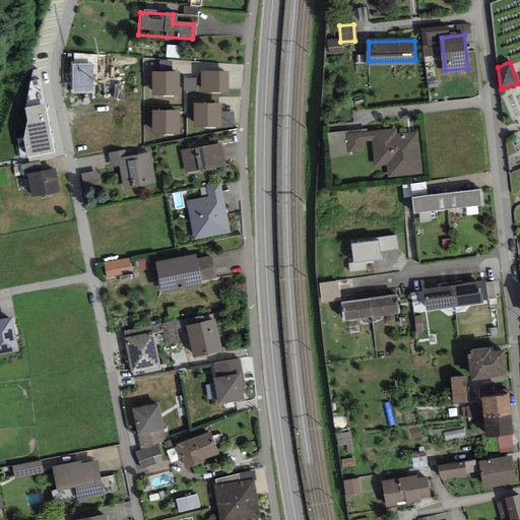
[(39,78),(30,80),(25,107),(28,120),(24,137),(27,154),(53,149),(39,78)]
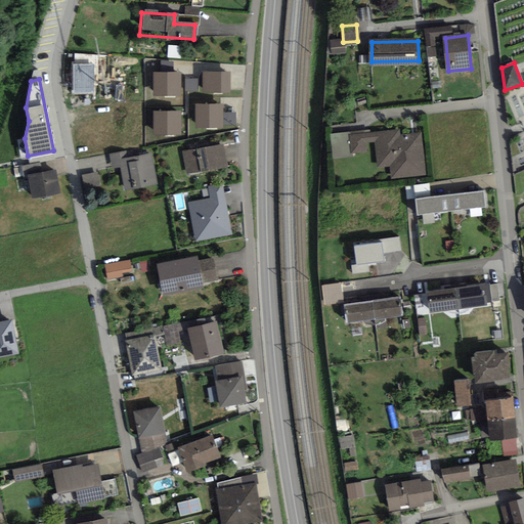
[(397,130),(350,135),(352,151),(364,149),(363,143),(375,142),(377,165),(391,164),(392,176),(421,173),(418,134),(398,136),(397,130)]
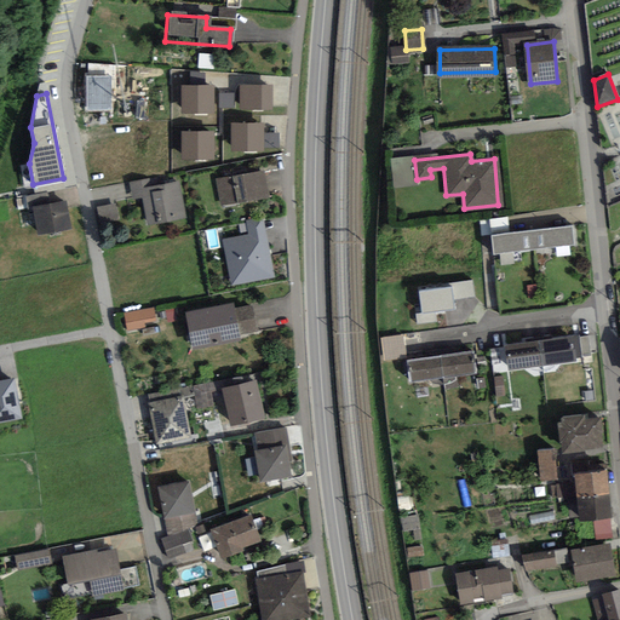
[(260,171),(214,181),(220,205),(265,196),(260,171)]
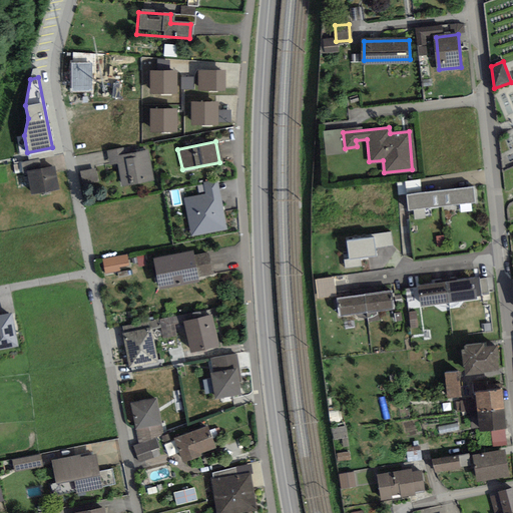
[(150,178),(145,150),(122,155),(121,149),(108,152),(111,168),(126,165),(130,182),(150,178)]
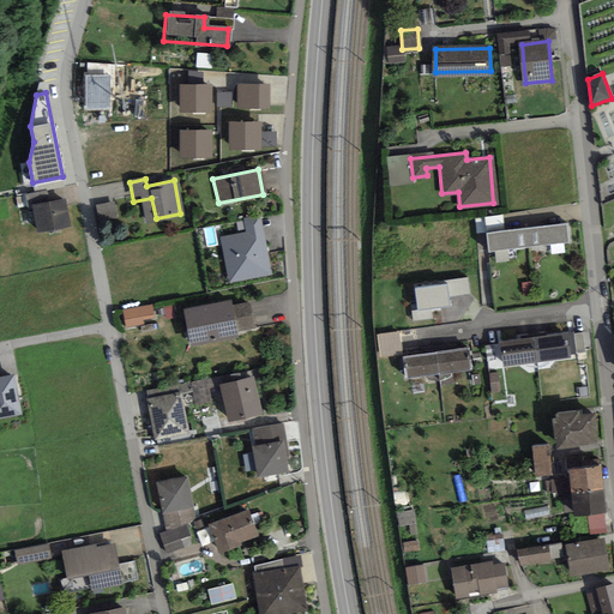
[(30,205),(35,229),(66,222),(60,198),(30,205)]
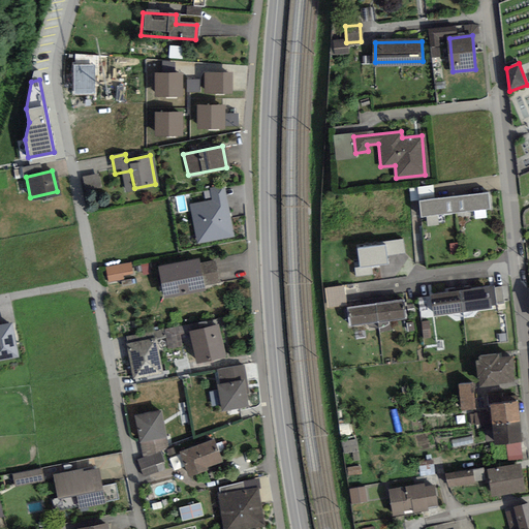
[(234,235),(223,187),(212,190),(215,201),(192,206),(199,242),(234,235)]
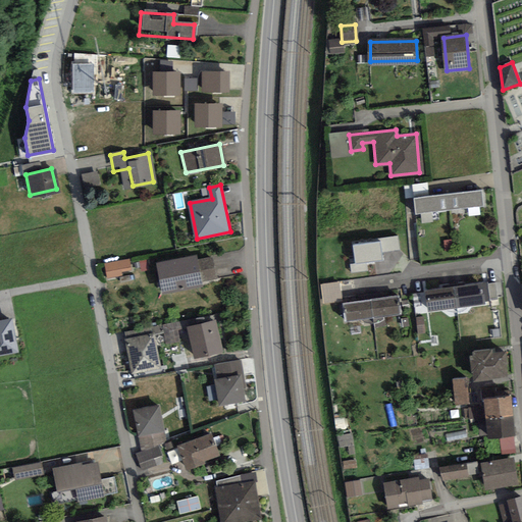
[(413,198),(415,213),(481,205),(479,190),(413,198)]
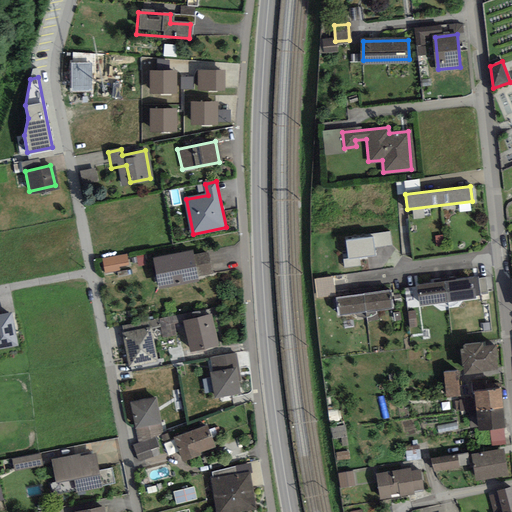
[(392,231),(345,239),(349,261),(379,256),(378,248),(395,245),(392,231)]
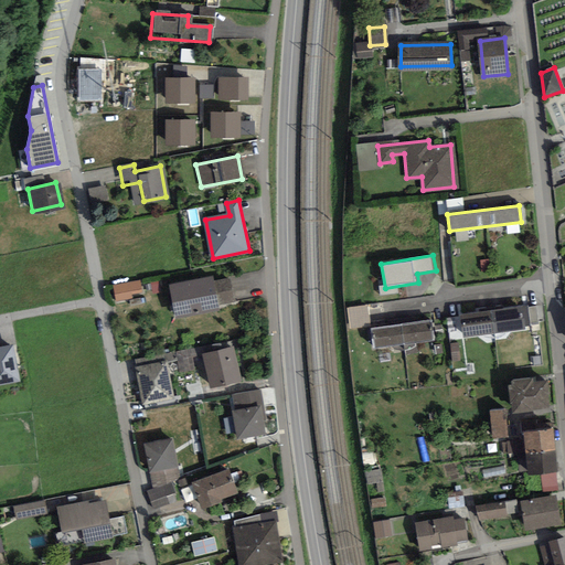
[(210,277),(168,285),(173,315),(215,307),(214,301),(231,299),(226,278),(211,281),(210,277)]
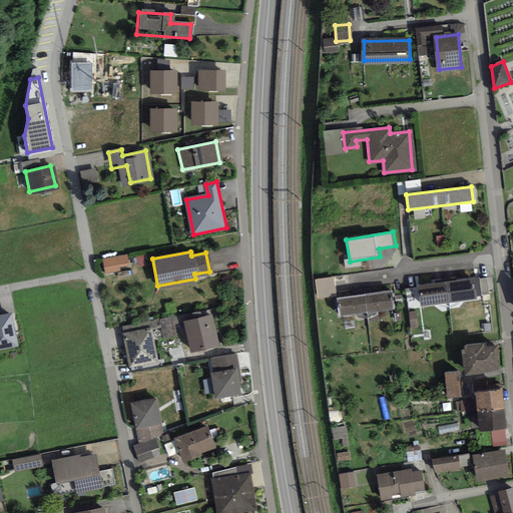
[(125,255),(101,260),(102,272),(117,269),(117,266),(126,265),(125,255)]
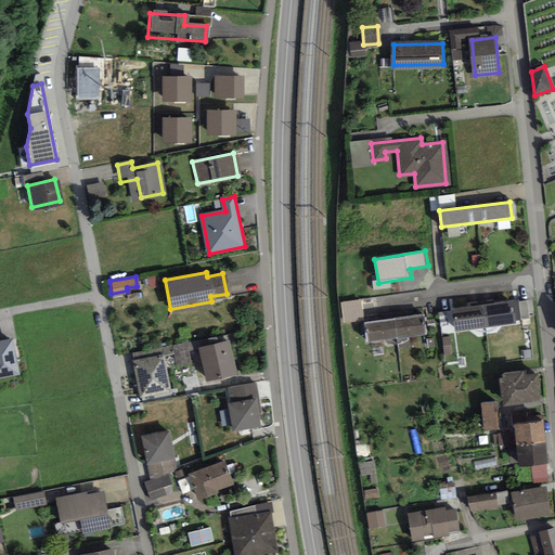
[(485,323),(514,320),(512,304),(482,307),(485,323)]
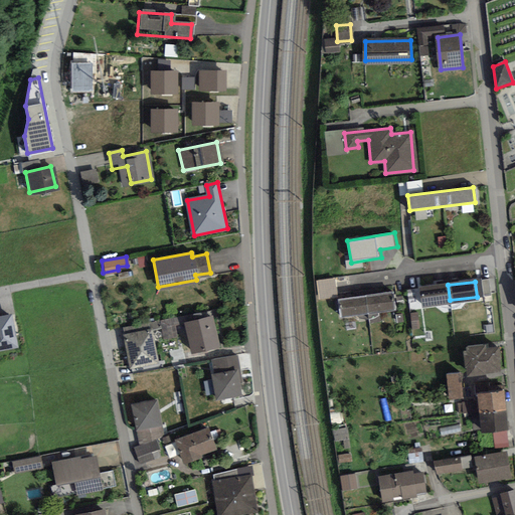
[(422,303),(450,300),(448,285),(420,288),(422,303)]
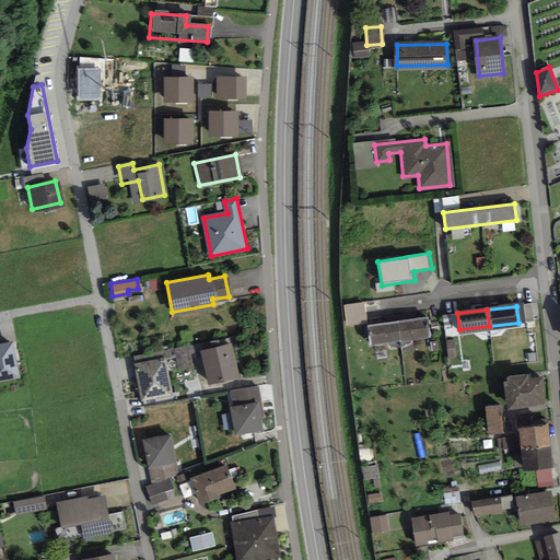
[(398,338),(428,335),(426,317),(396,321),(398,338)]
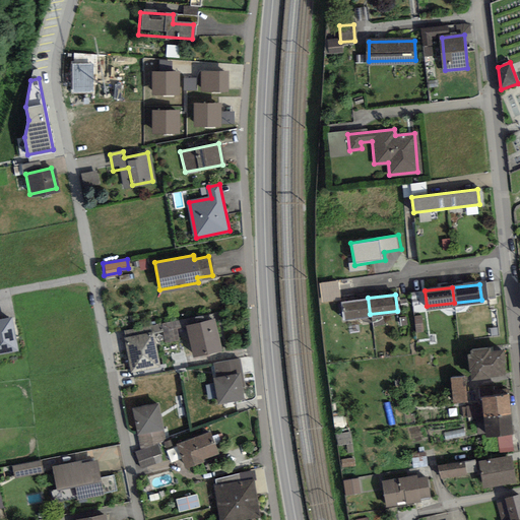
[(342,317),(370,314),(368,298),(340,302),(342,317)]
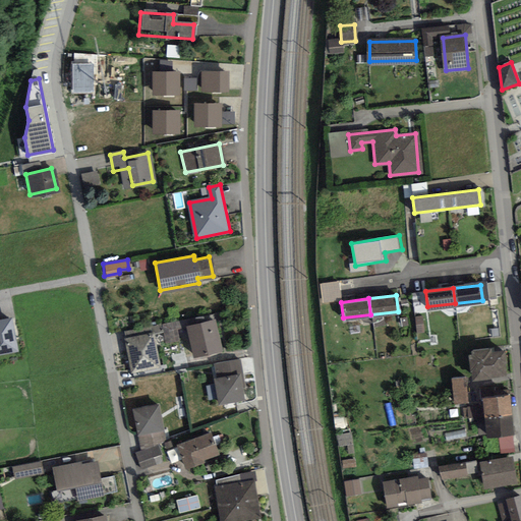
[(11,319),(0,321),(0,350),(17,348),(11,319)]
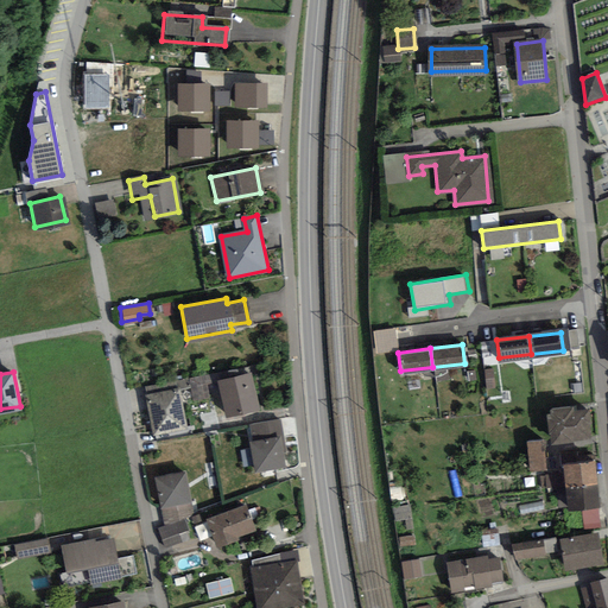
[(247,374),(217,381),(223,415),(254,409),(247,374)]
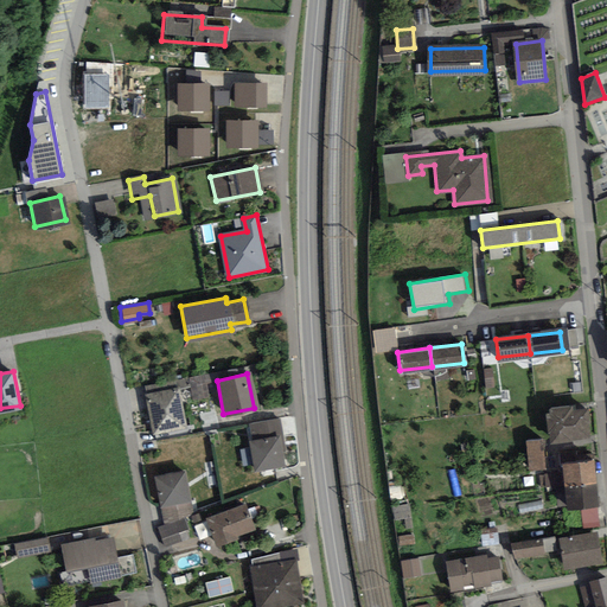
[(177,389),(145,395),(151,430),(184,425),(177,389)]
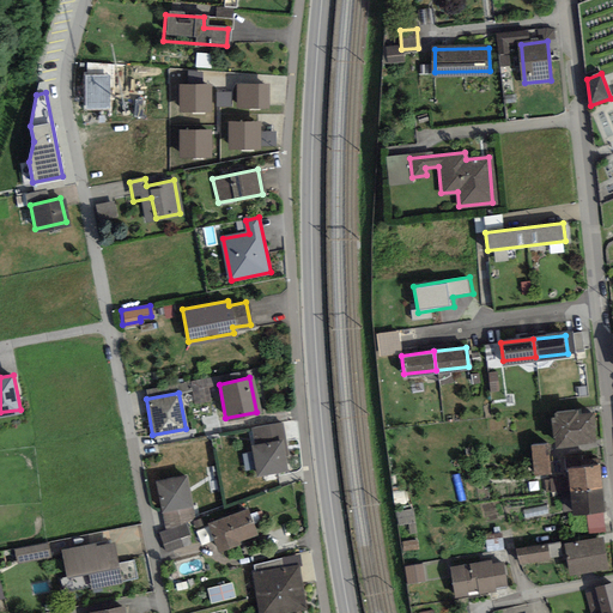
[(557,414),(553,416),(554,435),(557,435),(558,445),(580,443),(580,439),(595,438),(593,412),(577,413),(577,411),(557,413),(557,414)]
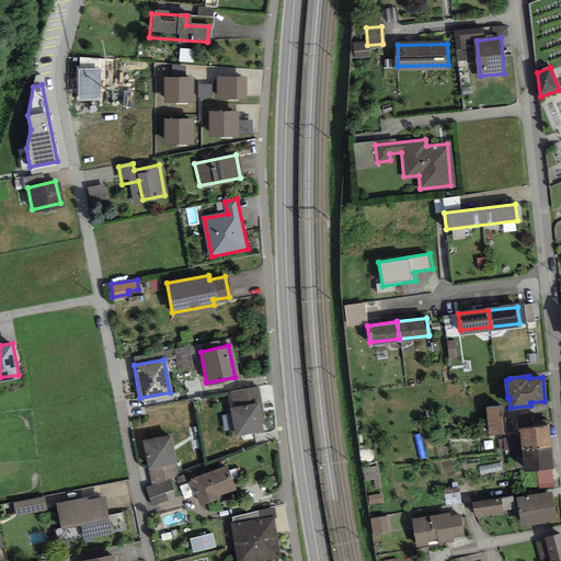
[(255,402),(229,407),(235,433),(260,428),(255,402)]
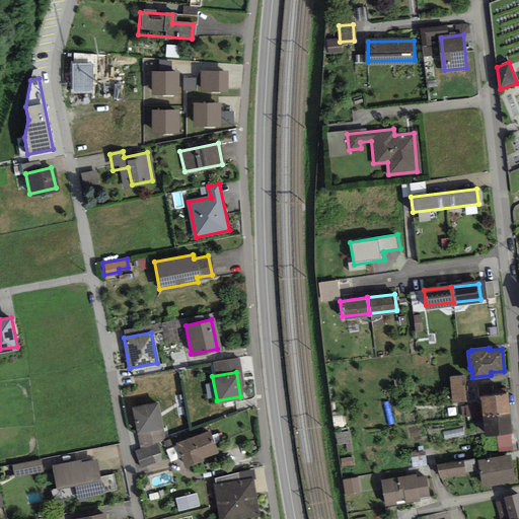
[(450,376),(452,400),(465,399),(463,375),(450,376)]
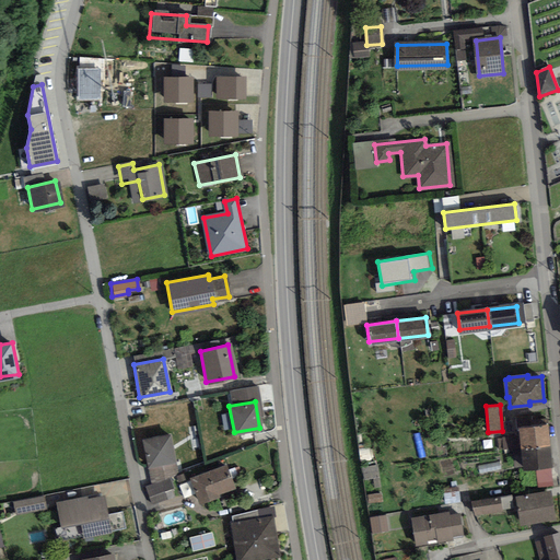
[(548,423),(520,427),(522,446),(549,444),(548,423)]
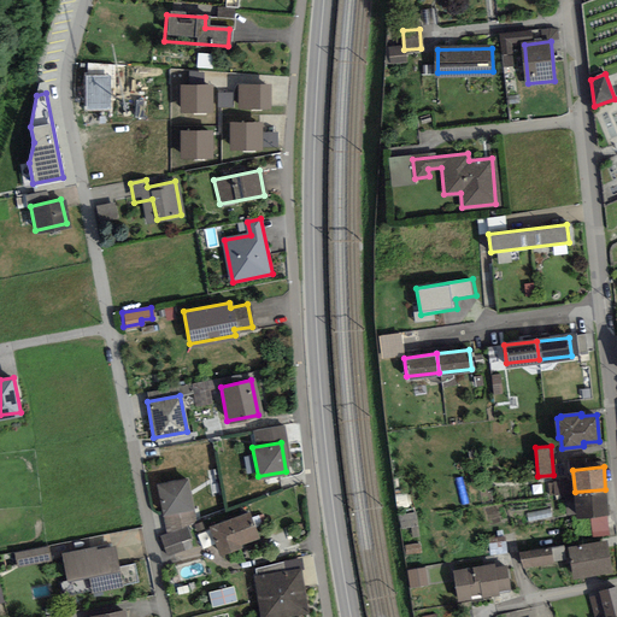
[(186,479),(157,483),(162,513),(192,507),(186,479)]
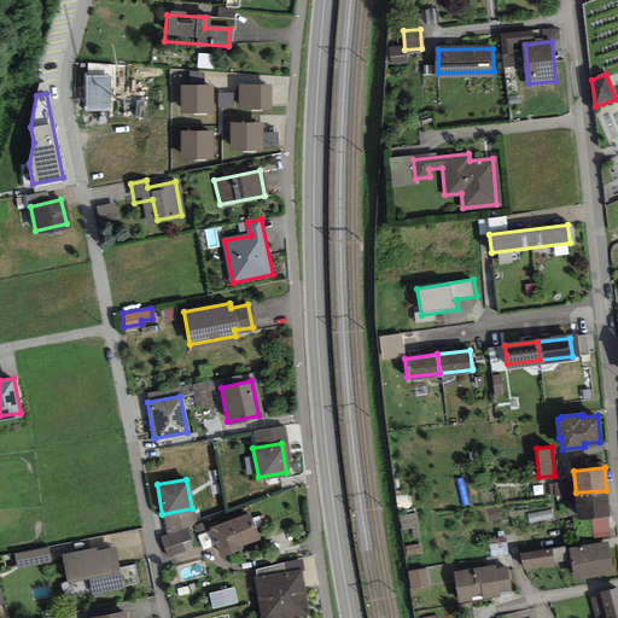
[(606,490),(576,493),(577,516),(594,513),(596,532),(610,531),(606,490)]
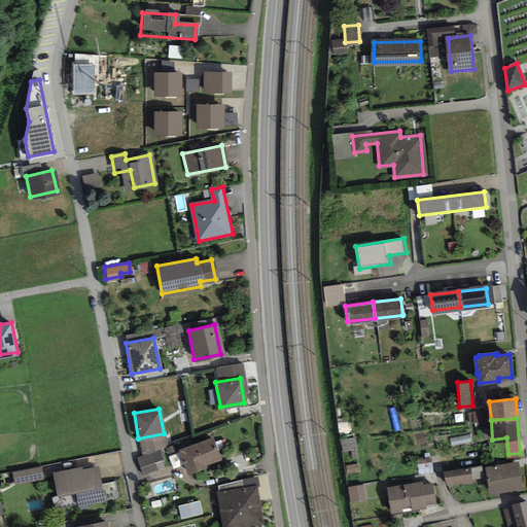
[(210,438),(178,450),(186,472),(218,461),(210,438)]
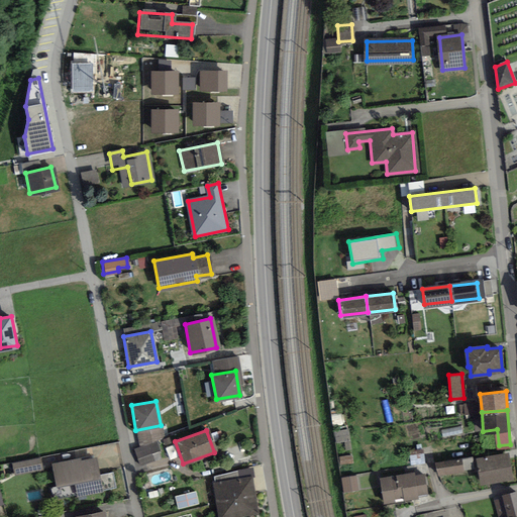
[(337,431),(338,442),(351,440),(350,430),(337,431)]
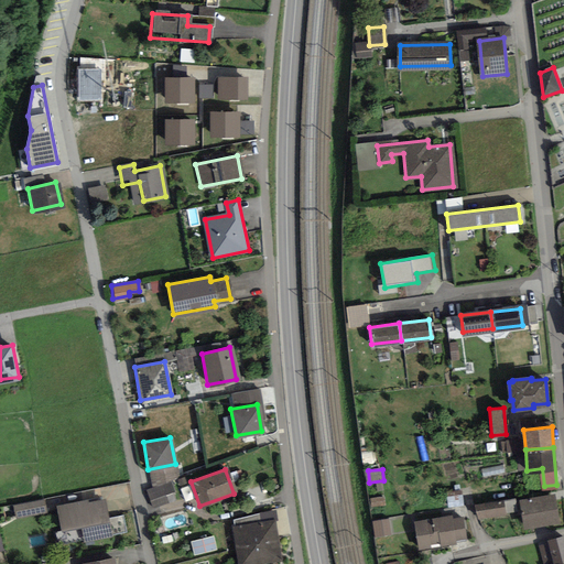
[(445,492),(447,507),(462,505),(459,490),(445,492)]
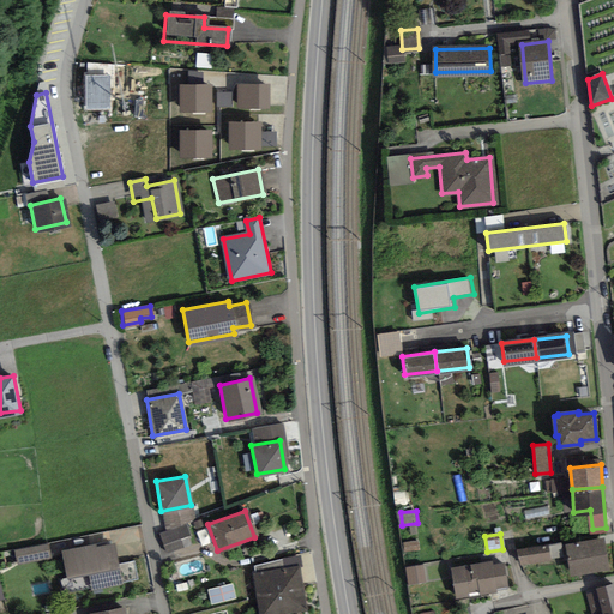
[(603,539),(567,543),(572,575),(608,569),(603,539)]
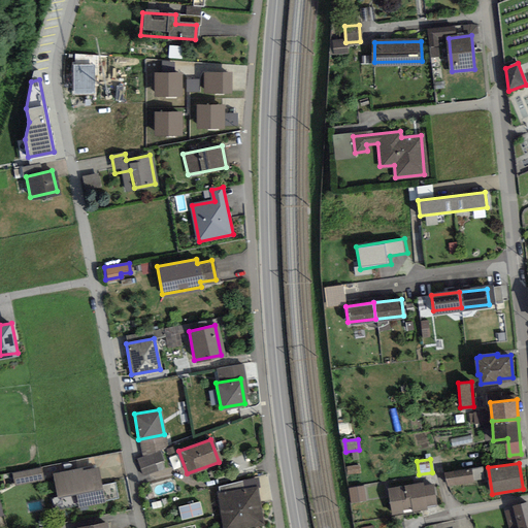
[(40,468),(11,473),(13,484),(42,477),(40,468)]
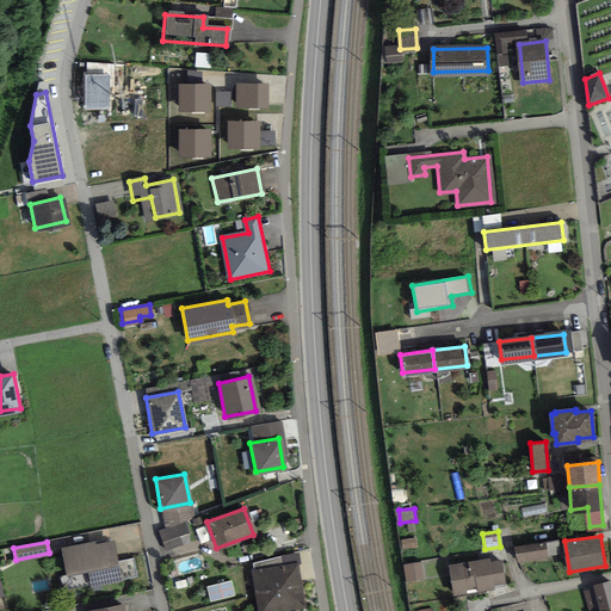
[(111,542),(61,550),(65,574),(87,571),(90,585),(117,580),(111,542)]
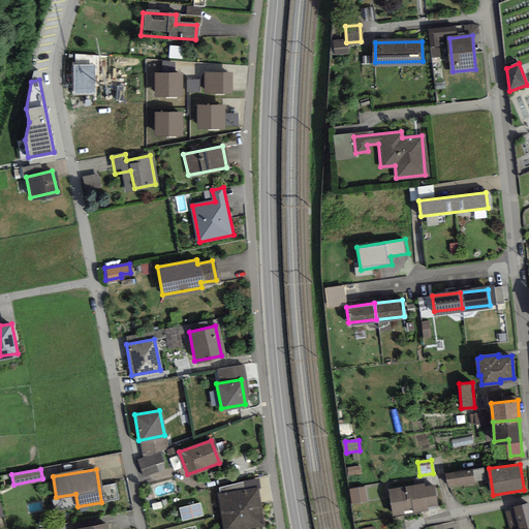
[(445,473),(447,486),(472,481),(470,469),(445,473)]
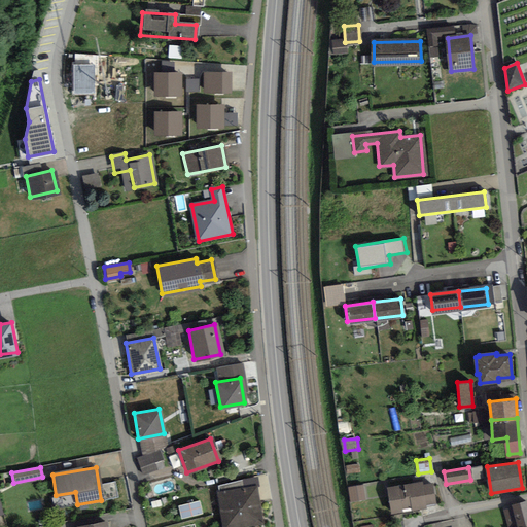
[(386,481),(366,483),(369,498),(388,496),(386,481)]
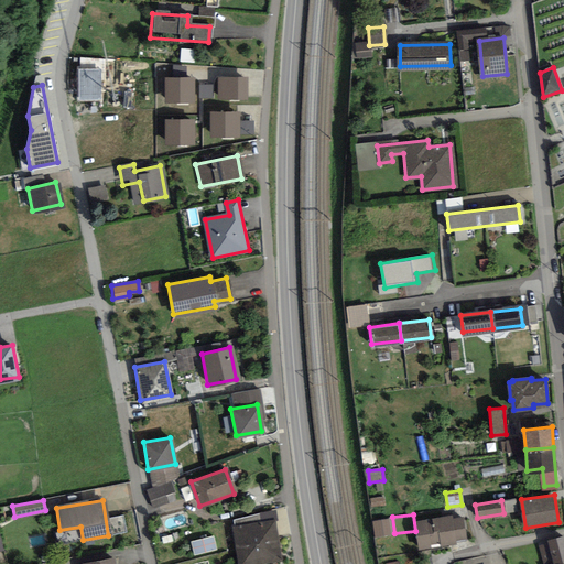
[(375,537),(391,534),(389,519),(372,521),(375,537)]
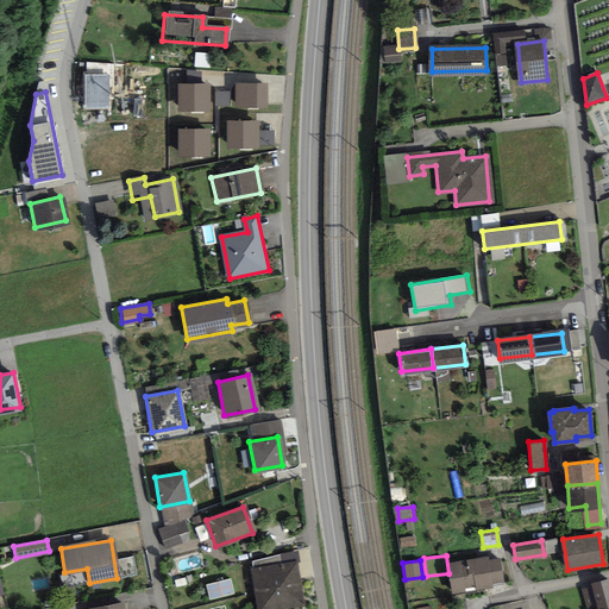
[(484,560),(447,565),(451,591),(488,585),(488,582),(500,581),(496,562),(484,564),(484,560)]
